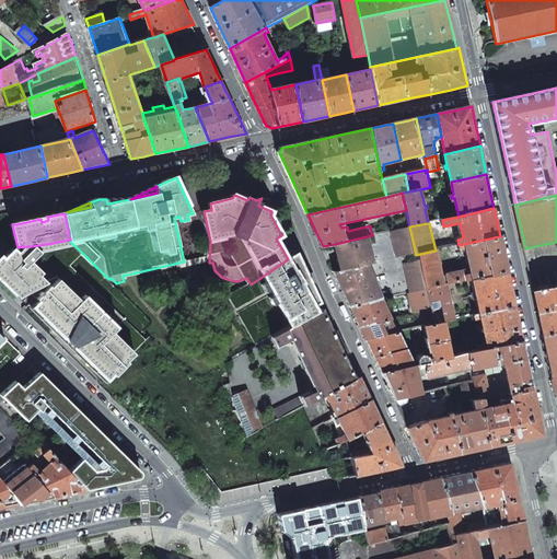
[(409,226),(372,235),(367,236),(374,264),(416,255),(409,226)]
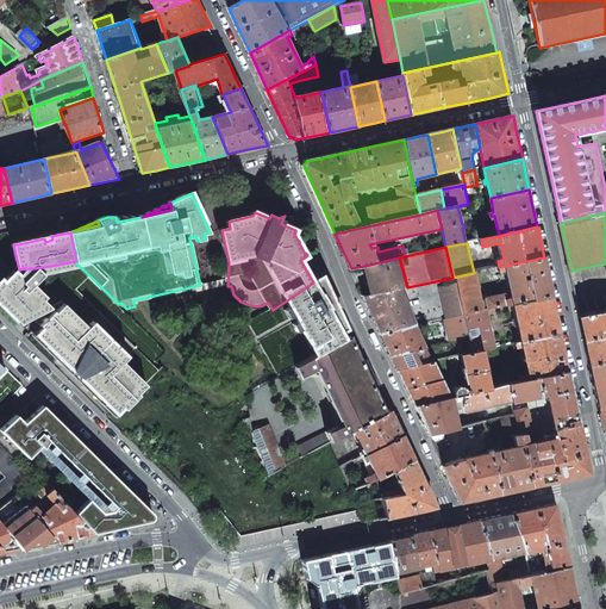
[(399,258),(364,266),(370,286),(372,286),(373,291),(374,296),(401,289),(407,287),(399,258)]
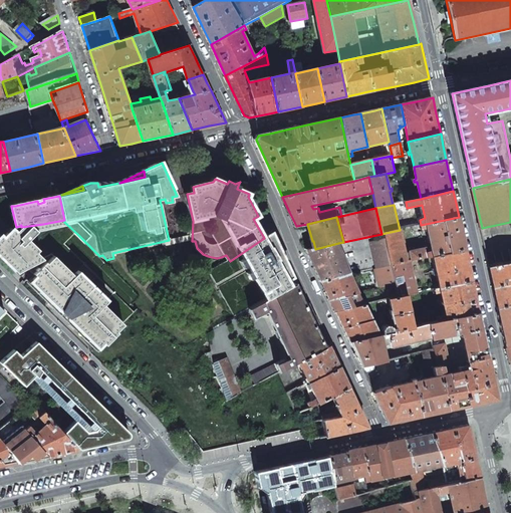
[(421,225),(415,227),(416,231),(428,228),(433,253),(428,254),(427,250),(426,249),(407,253),(402,230),(400,230),(386,233),(393,265),(412,261),(434,256),(466,249),(462,232),(459,217),(421,225)]
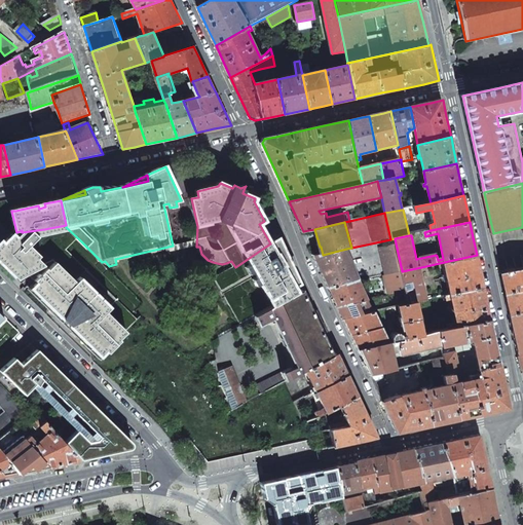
[(66,227),(66,225),(44,229),(29,245),(40,255),(37,258),(44,264),(62,256),(79,239),(66,227)]
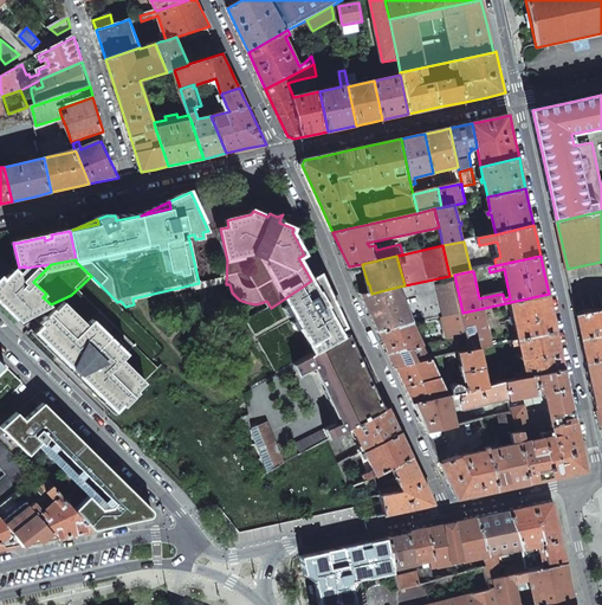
[(25,320),(30,317),(51,304),(43,297),(46,294),(33,282),(51,264),(25,268),(20,274),(15,269),(14,271),(5,281),(2,277),(0,280),(0,301),(8,309),(17,317),(20,315),(25,320)]
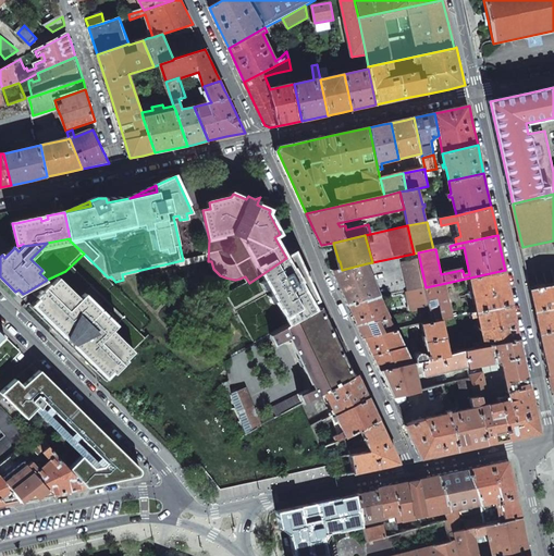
[(286,258),(249,283),(229,295),(257,344),(271,336),(322,308),(318,300),(309,281),(295,252),(286,258)]
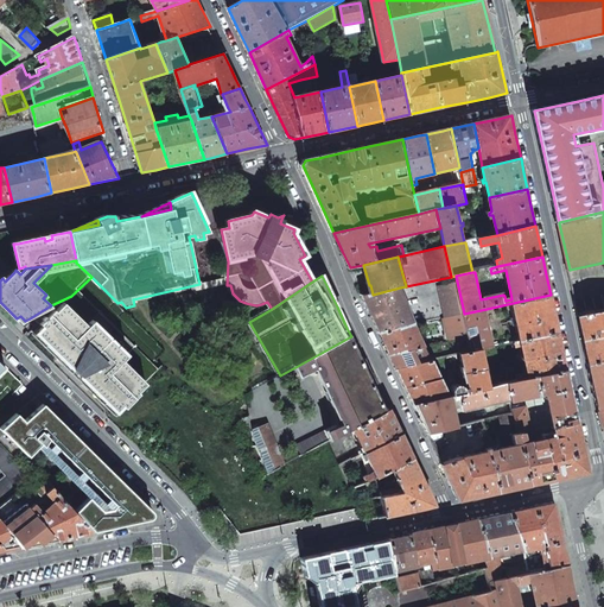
[(464,314),(456,276),(451,277),(406,286),(400,288),(415,326),(447,317),(464,314)]
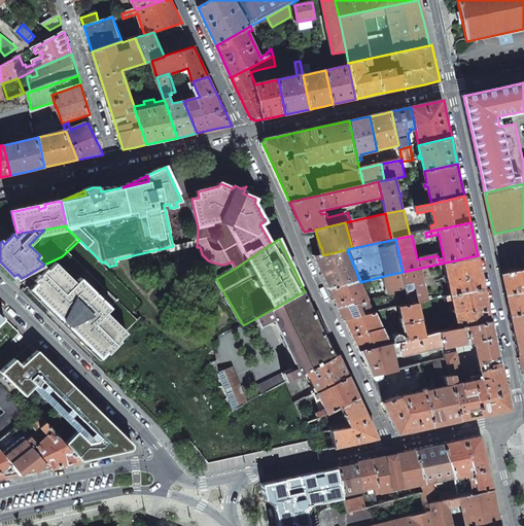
[(38,284),(33,289),(61,316),(61,317),(63,319),(71,328),(73,329),(74,329),(102,356),(107,351),(108,353),(110,354),(123,342),(120,340),(140,321),(135,316),(145,305),(102,263),(79,240),(62,256),(44,265),(26,276),(32,285),(36,281),(37,282),(38,284)]
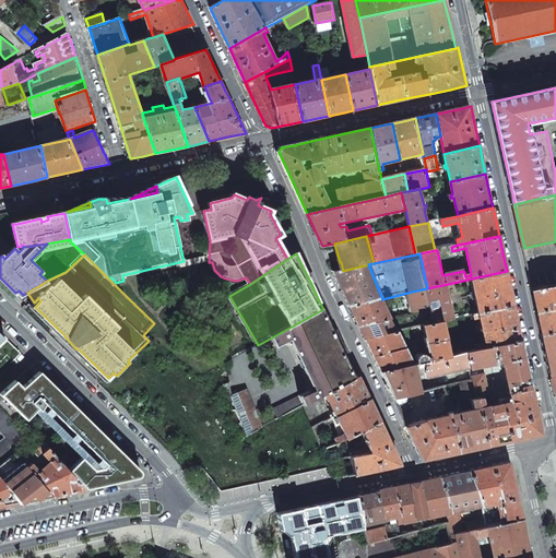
[(368,264),(343,271),(334,272),(343,291),(351,306),(382,299),(368,264)]
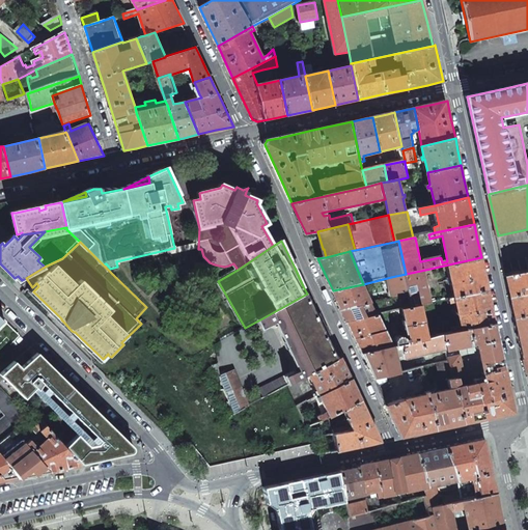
[(481,257),(448,265),(451,278),(448,279),(450,284),(452,284),(454,294),(450,295),(451,299),(489,290),(484,273),(481,257)]
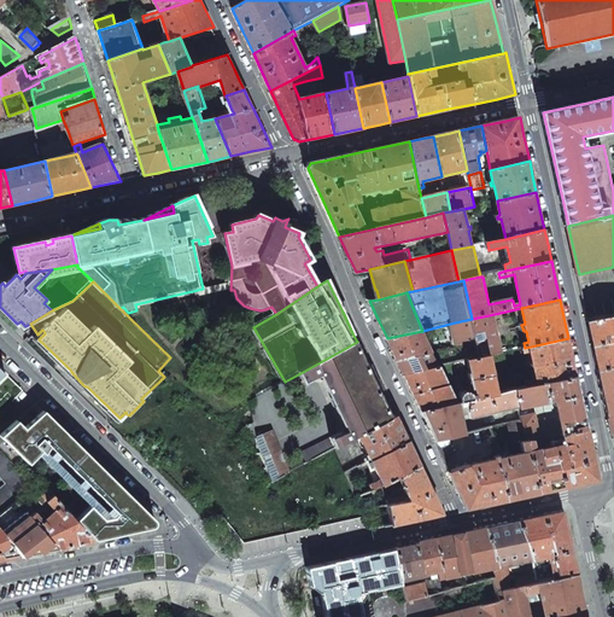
[(495,314),(472,319),(473,327),(477,343),(480,358),(489,356),(503,353),(520,349),(519,342),(501,345),(495,314)]
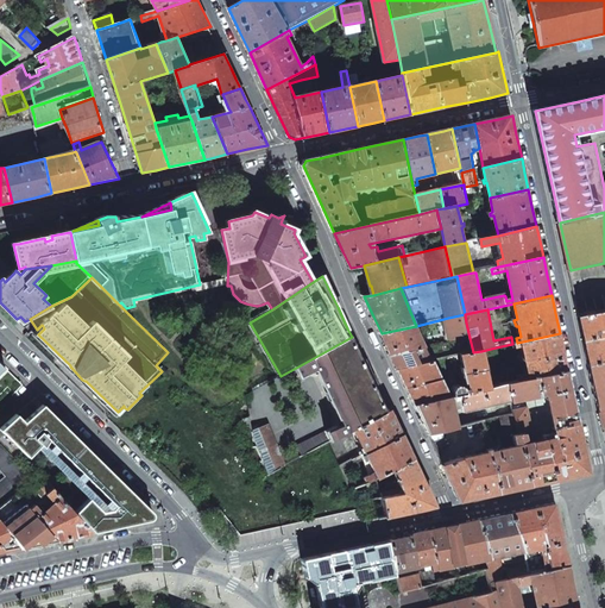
[(604,312),(580,318),(584,332),(585,342),(604,337),(604,312)]
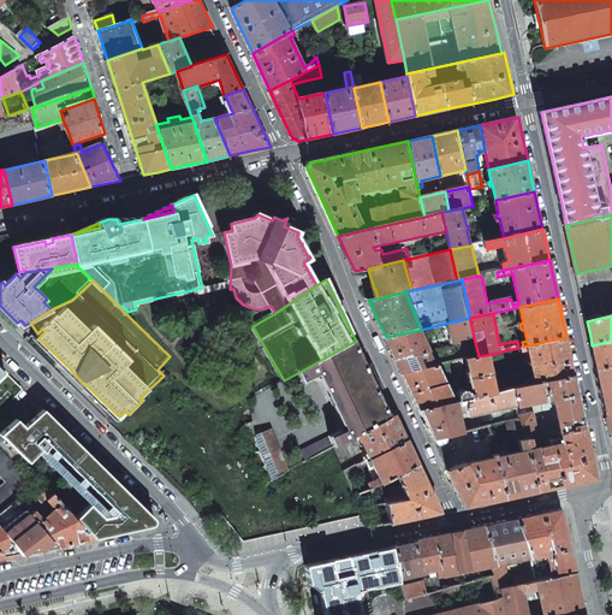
[(471,326),(453,331),(457,346),(475,342),(471,326)]
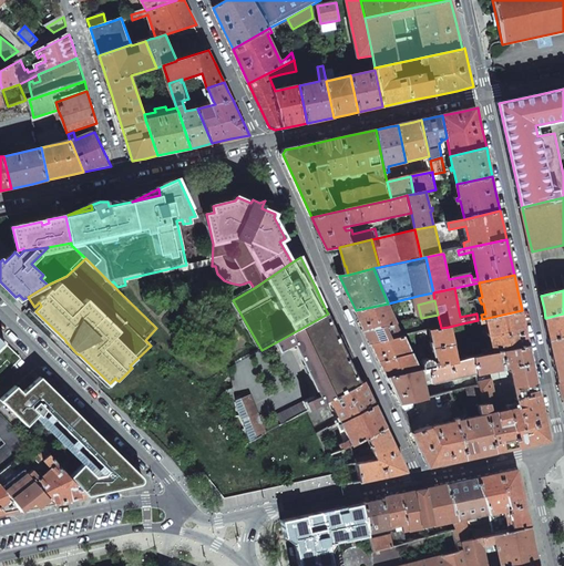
[(388,304),(356,310),(362,326),(366,330),(397,323),(388,304)]
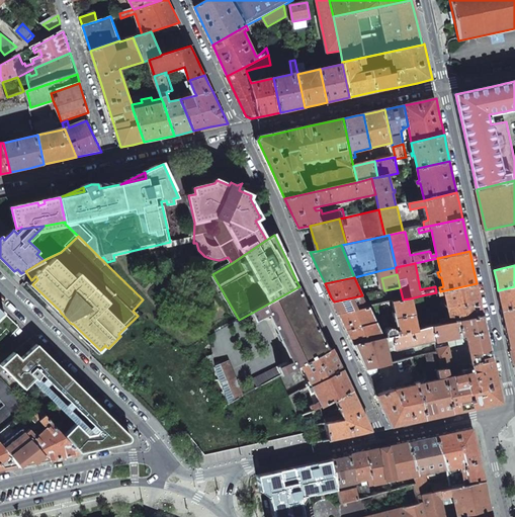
[(440,291),(438,291),(439,296),(445,295),(450,318),(441,320),(442,325),(484,316),(480,298),(477,283),(440,291)]
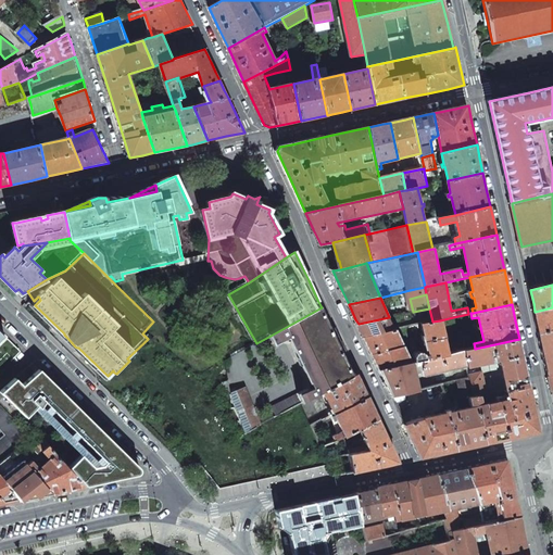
[(300,394),(304,403),(354,377),(357,375),(357,374),(354,376),(349,365),(343,354),(347,352),(336,329),(331,330),(324,315),(322,308),(325,306),(325,305),(322,307),(271,336),(276,344),(290,337),(314,388),(300,394)]
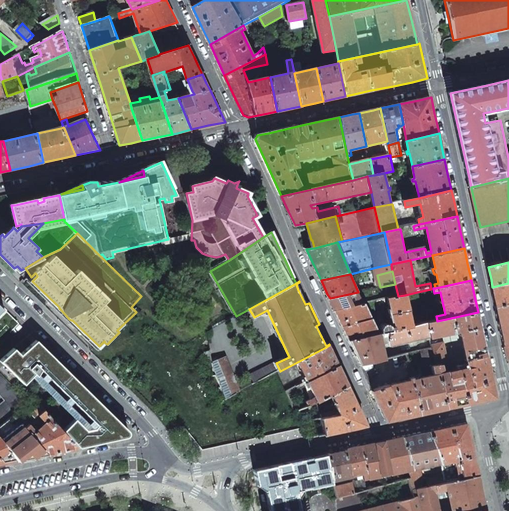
[(508,283),(492,287),(495,297),(497,307),(508,304),(508,283)]
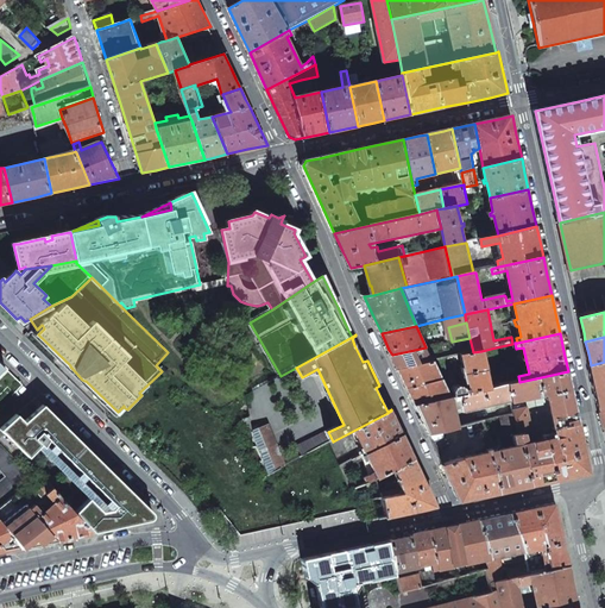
[(470,338),(452,342),(443,344),(446,355),(454,352),(454,356),(473,352),(470,338)]
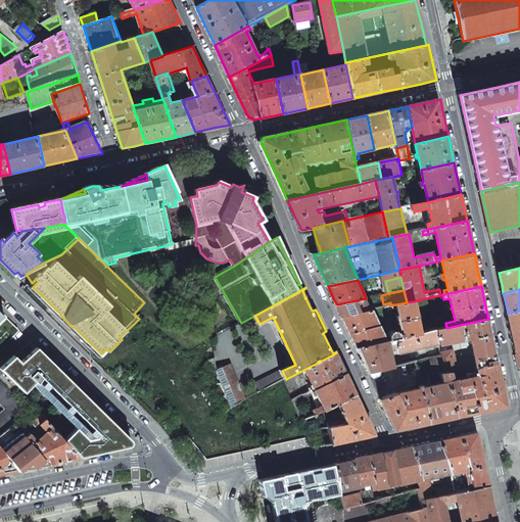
[(343,318),(372,311),(366,298),(337,304),(341,316),(343,318)]
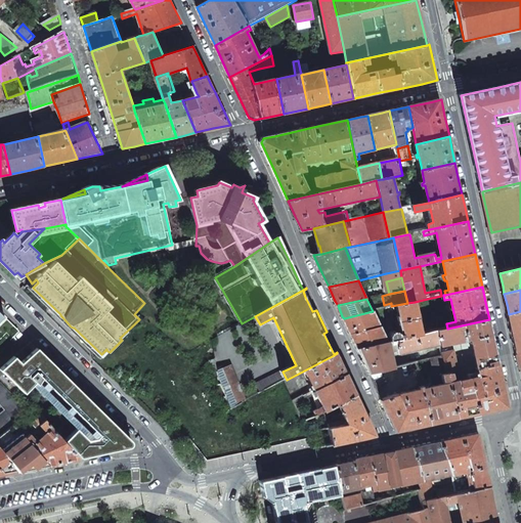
[(387,340),(374,310),(373,311),(344,318),(351,335),(358,349),(422,335),(415,302),(407,303),(391,306),(382,309),(383,315),(399,311),(404,333),(399,334),(399,333),(397,332),(394,333),(392,334),(391,336),(391,338),(387,340)]
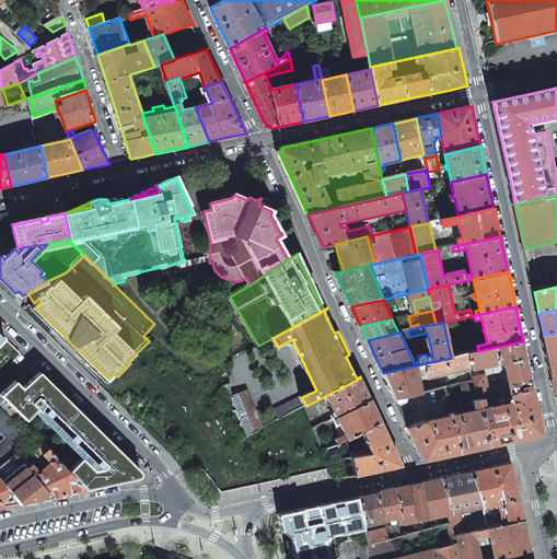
[(0,332),(0,372),(23,354),(13,346),(7,339),(0,332)]
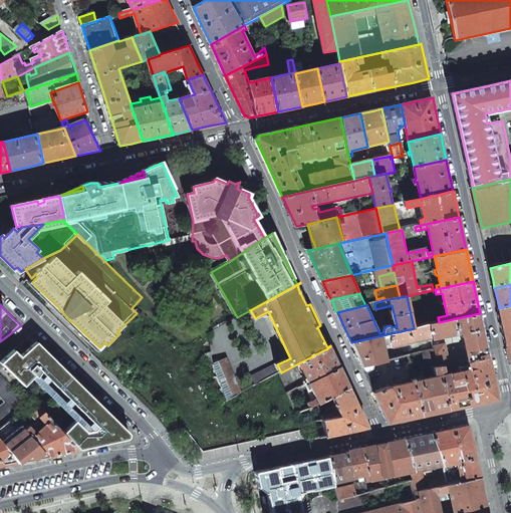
[(510,305),(499,308),(504,330),(508,347),(510,346),(510,305)]
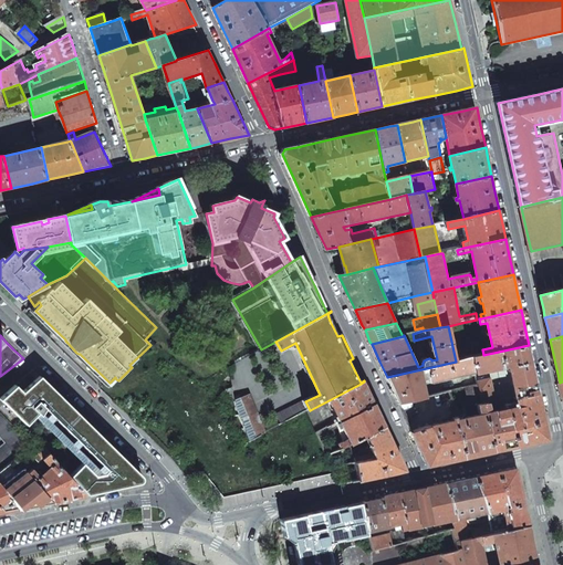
[(523,446),(549,440),(538,389),(529,345),(483,355),(473,357),(478,377),(478,379),(479,385),(494,452),(523,446)]
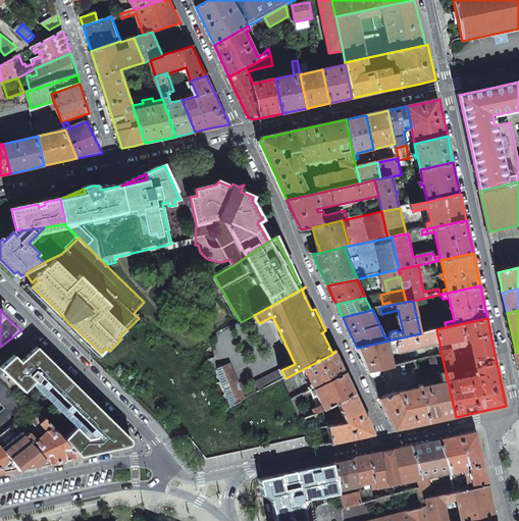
[(420,333),(357,348),(367,369),(368,372),(381,369),(394,366),(390,351),(394,351),(399,354),(400,352),(401,352),(408,350),(409,353),(437,346),(437,348),(440,348),(436,329),(420,333)]
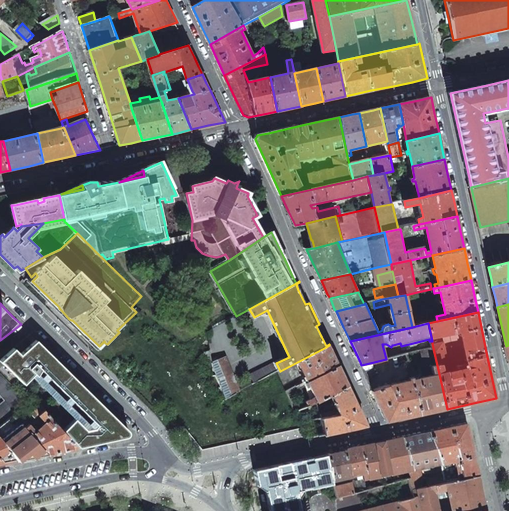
[(130,430),(32,335),(17,348),(3,361),(19,380),(17,382),(42,406),(53,418),(82,447),(95,445),(129,437),(130,436),(131,435),(131,433),(131,431),(130,430)]
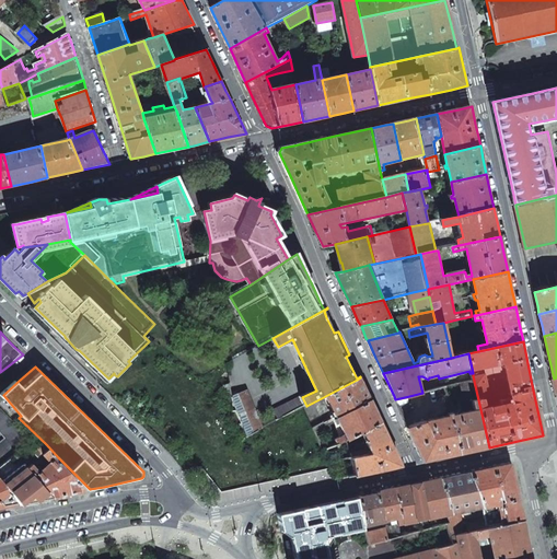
[(468,374),(459,376),(460,384),(463,384),(474,381),(473,375),(468,376),(468,374)]
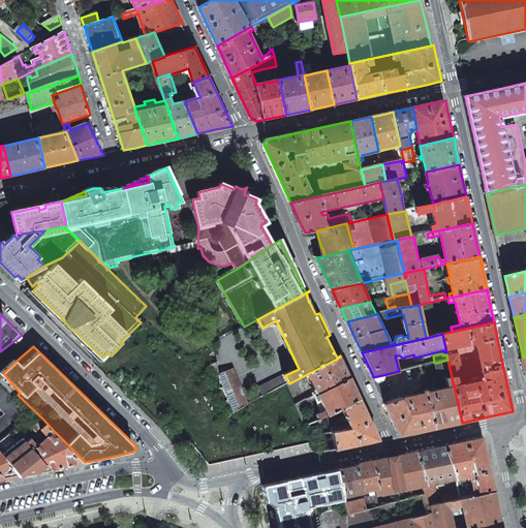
[(289,383),(288,384),(298,405),(308,400),(303,387),(313,382),(315,387),(313,389),(316,395),(350,377),(348,372),(340,356),(337,359),(289,383)]
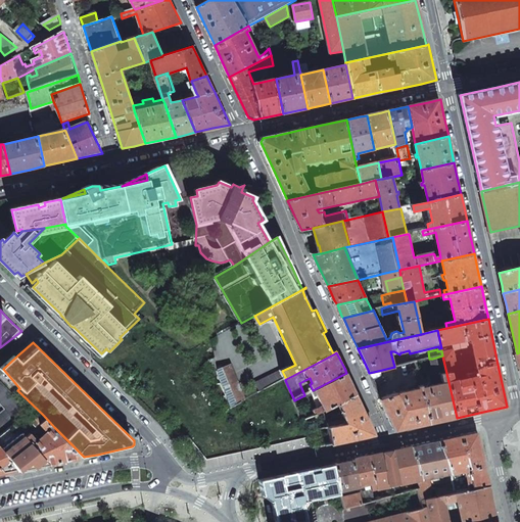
[(442,356),(432,359),(435,374),(440,375),(442,375),(444,383),(423,388),(430,423),(446,420),(457,418),(442,356)]
